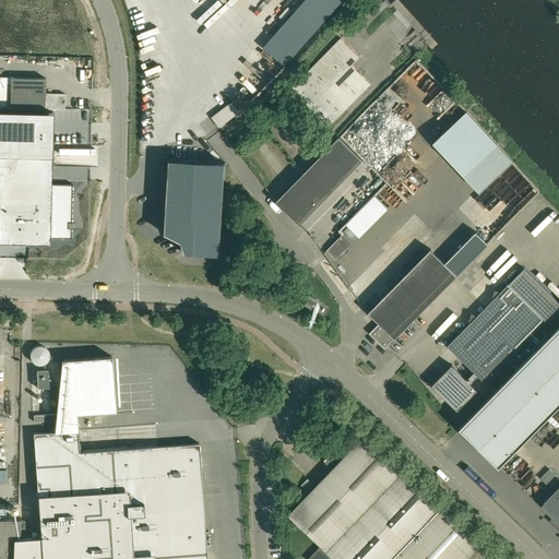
[(360,57),(342,39),(341,38),(290,90),(329,127),(371,84),(352,66),(360,57)]
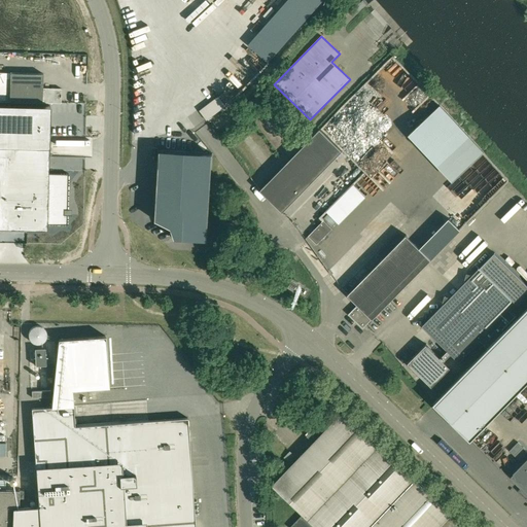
[(0,101),(61,103),(61,89),(43,88),(43,73),(0,72),(0,101)]
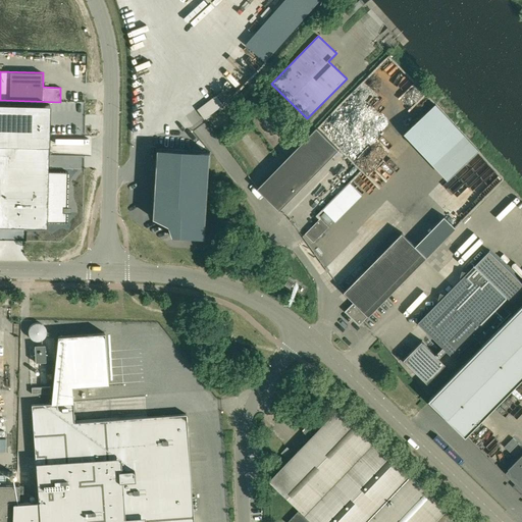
[(204,119),(224,104),(216,95),(197,109),(204,119)]
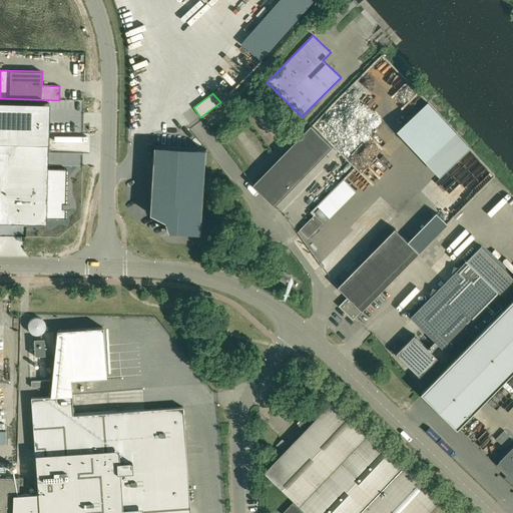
[(0,101),(0,222),(46,223),(46,218),(66,219),(67,168),(47,168),(47,143),(48,103),(0,101)]
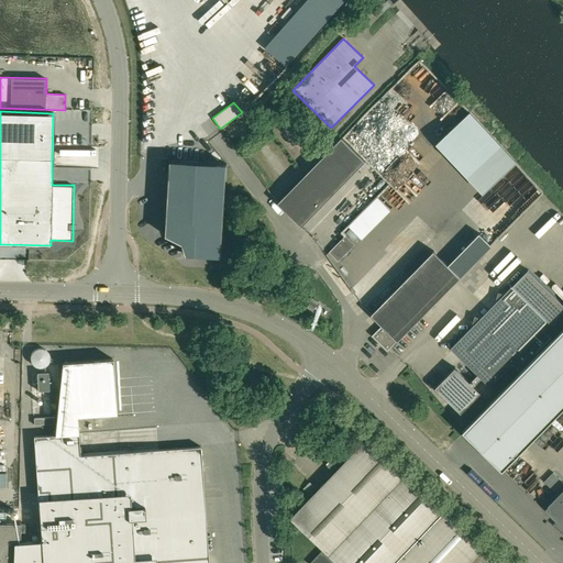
[(366,161),(342,138),(278,203),(302,227),(366,161)]
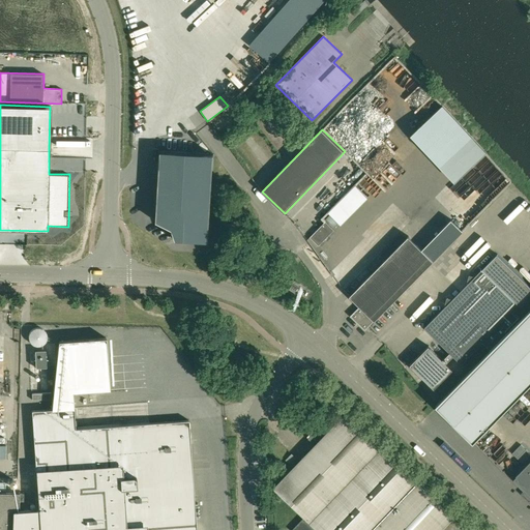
[(155,211),(154,221),(170,228),(174,239),(181,239),(181,240),(208,241),(213,154),(158,151),(154,211),(155,211)]
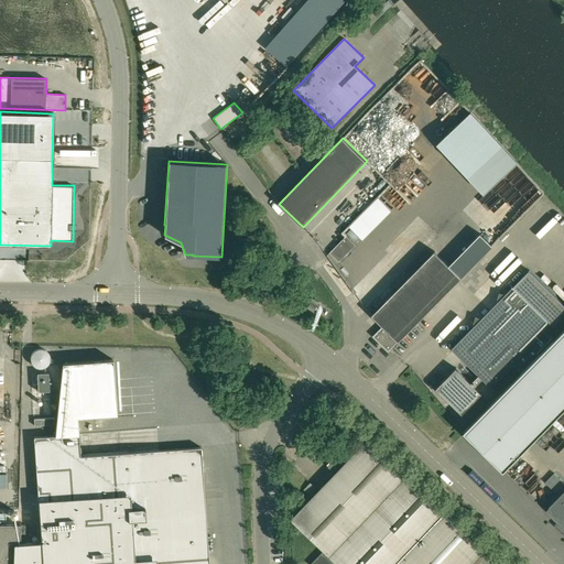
[(329,252),(339,261),(356,245),(346,236),(329,252)]
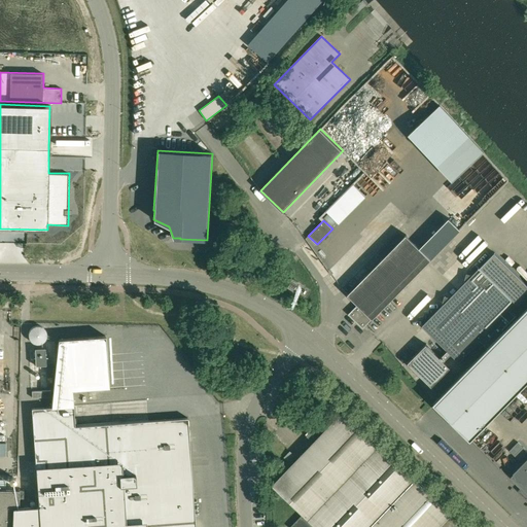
[(363,328),(366,325),(373,318),(374,318),(431,259),(407,235),(348,293),(358,304),(349,314),(363,328)]
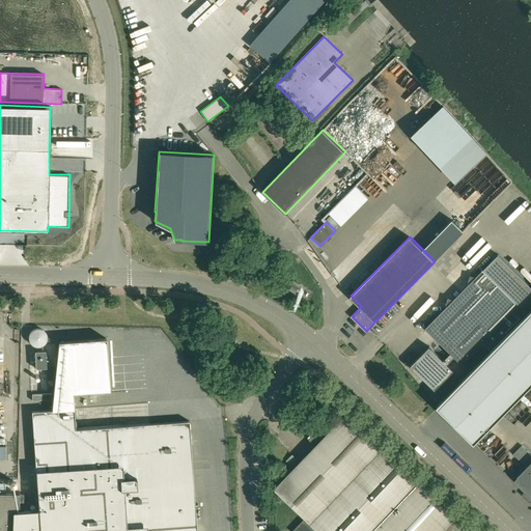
[(513,312),(530,294),(530,286),(498,254),(475,277),(470,276),(468,283),(469,283),(453,300),(448,299),(446,306),(447,306),(425,328),(450,353),(444,360),(429,346),(411,366),(435,390),(454,370),(447,364),(454,357),(463,365),(483,343),(492,351),(522,320),(513,312)]
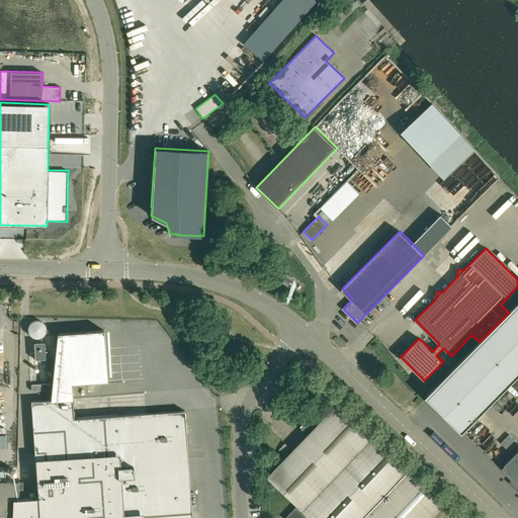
[(483,412),(517,375),(517,303),(509,313),(480,342),(426,396),(463,432),(483,412)]
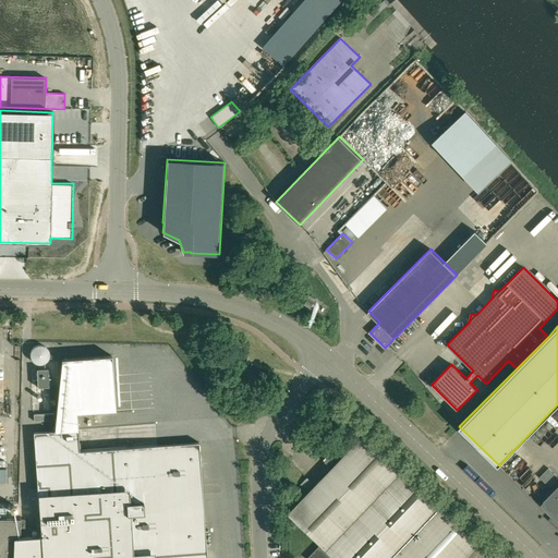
[(0,557),(206,557),(198,443),(79,451),(77,429),(76,413),(116,410),(111,355),(61,359),(55,431),(33,433),(40,536),(20,537),(20,531),(20,528),(24,528),(25,528),(25,519),(20,519),(0,518),(0,557)]
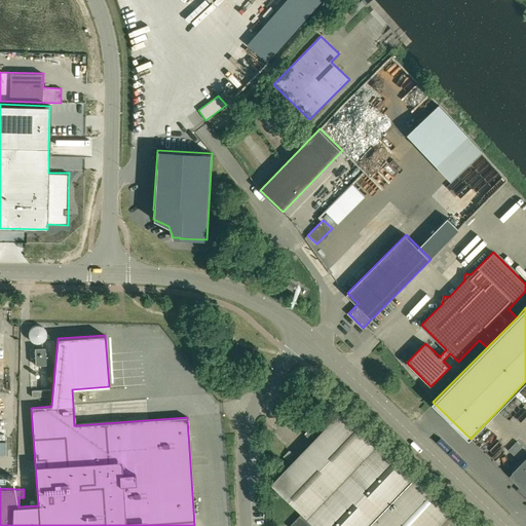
[(44,347),(34,348),(35,365),(45,364),(44,347)]
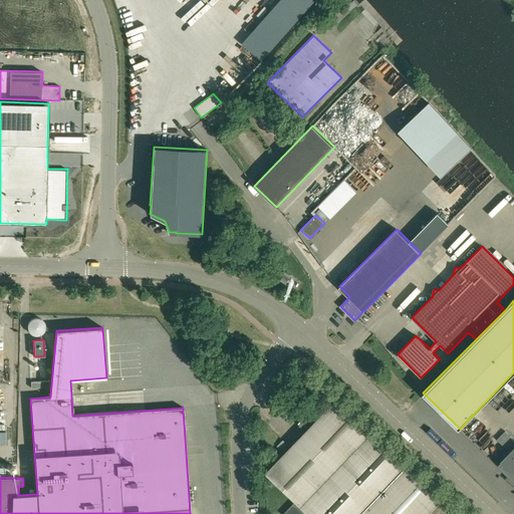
[(329,402),(333,398),(326,392),(322,396),(329,402)]
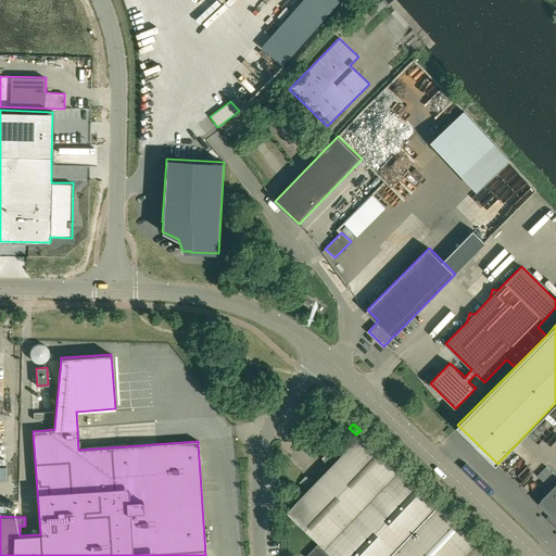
[(462,555),(477,541),(363,432),(287,512),(319,542),(305,555),(462,555)]
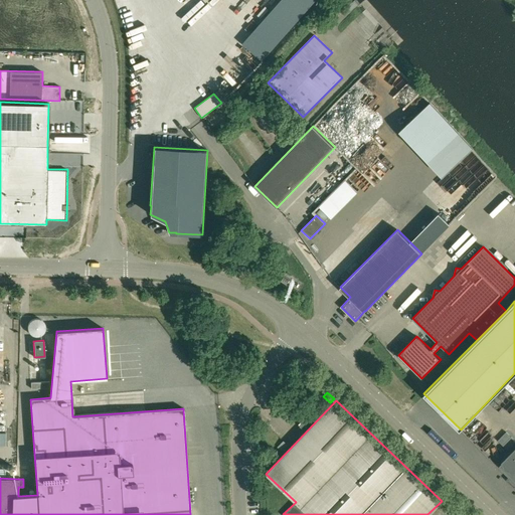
[(514,441),(506,432),(498,441),(508,450),(514,442),(514,441)]
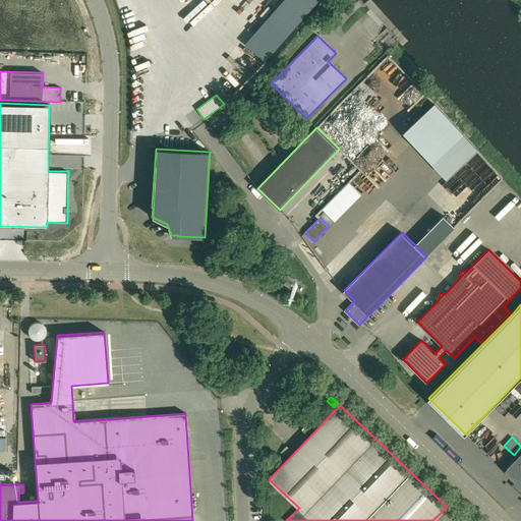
[(520,453),(508,467),(508,468),(505,470),(503,471),(515,482),(516,481),(520,486),(520,453)]
